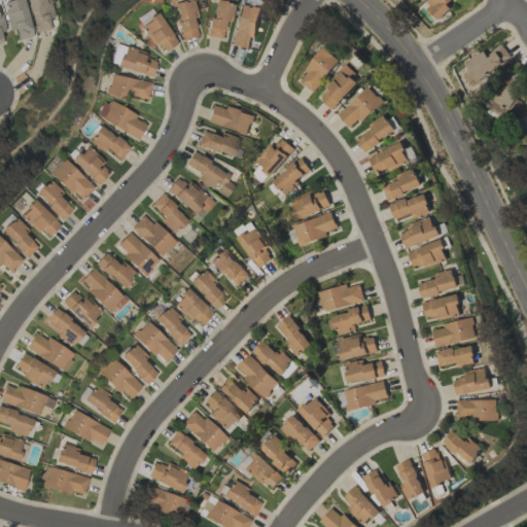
[(8,31),(14,29),(18,40),(33,36),(23,0),(6,0),(1,2),(8,31)]
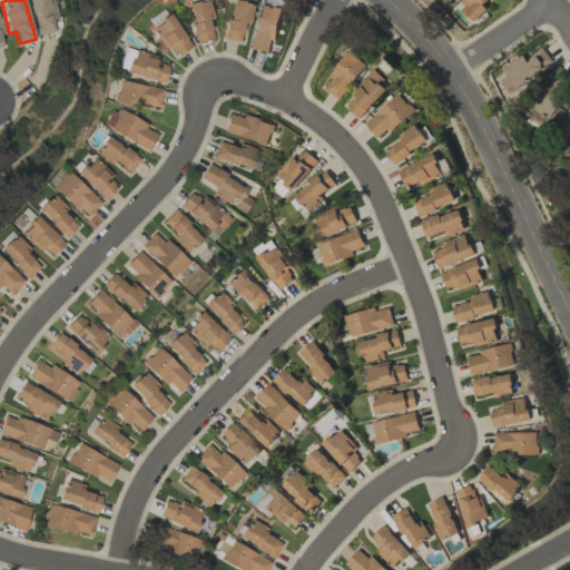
[(57,19),(51,0),(28,0),(38,36),(56,31),(52,20),(57,19)]
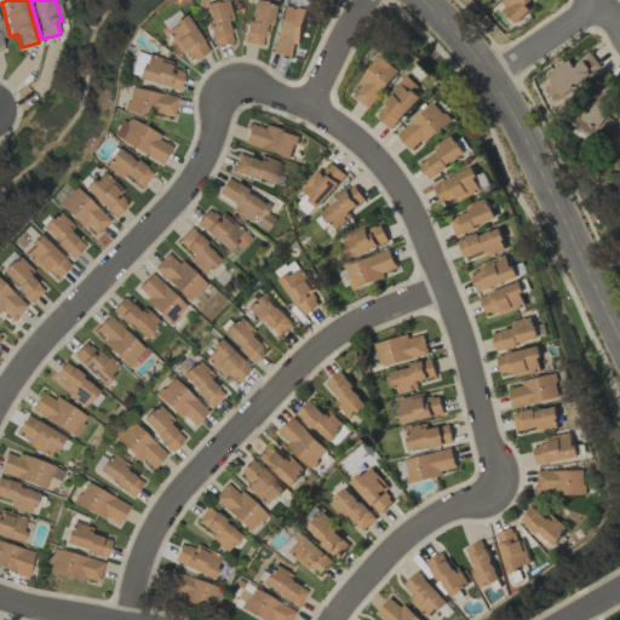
[(200,0),(213,47),(231,42),(227,22),(231,21),(225,0),(200,0)]
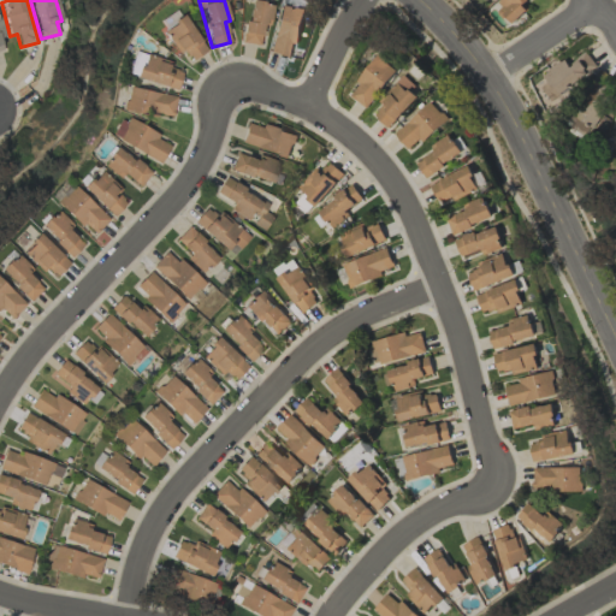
[(242,42),(259,46),(262,25),(268,27),(272,5),(249,0),(242,42)]
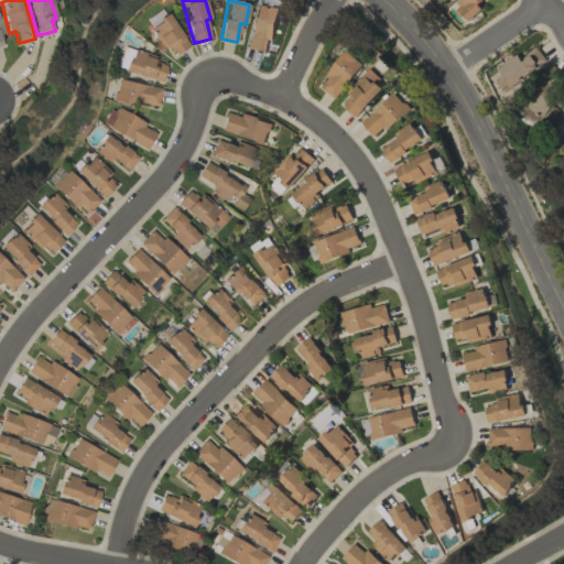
[(483,8),(479,4),(483,0),(459,0),(454,8),(469,22),(483,8)]
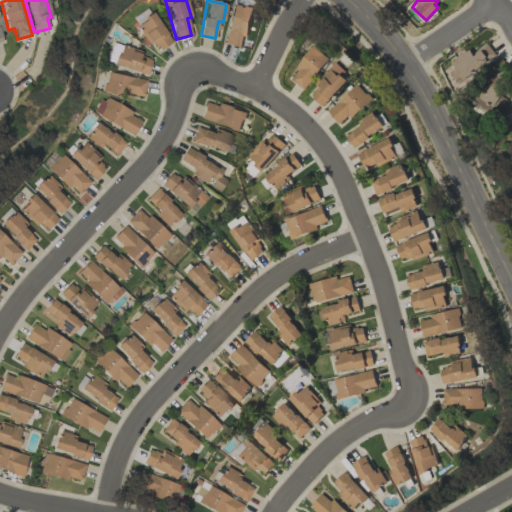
[(252,8),(232,4),(224,44),(240,47),(243,35),(247,36),(252,8)]
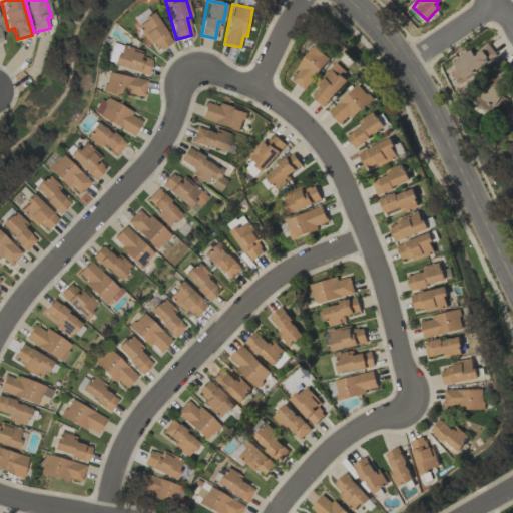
[(135,25),(149,44),(153,41),(160,51),(172,42),(152,13),(135,25)]
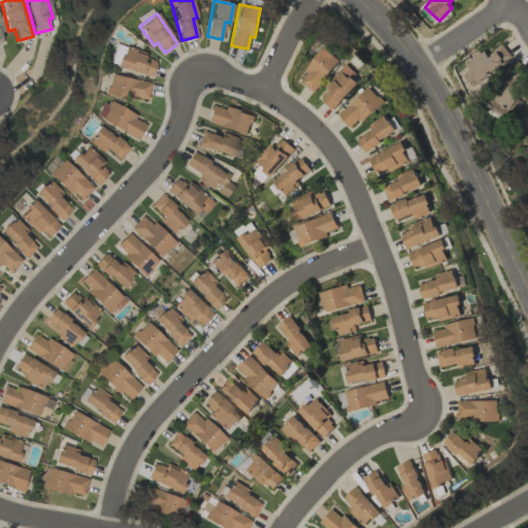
[(488,56),(483,50),(465,64),(471,71),(471,72),(481,83),(510,55),(500,43),(488,56)]
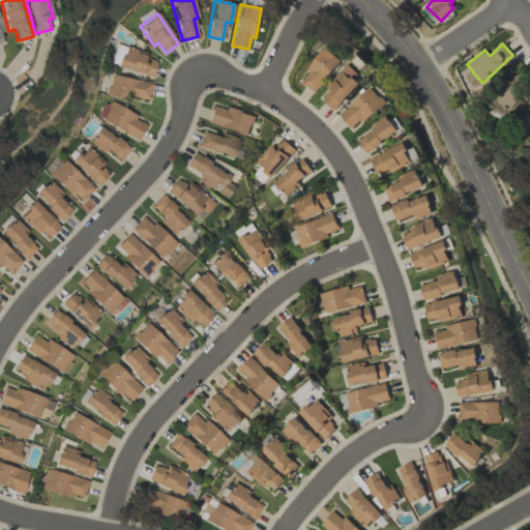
[(118,67),(152,78),(157,62),(147,59),(148,54),(124,47),(118,67)]
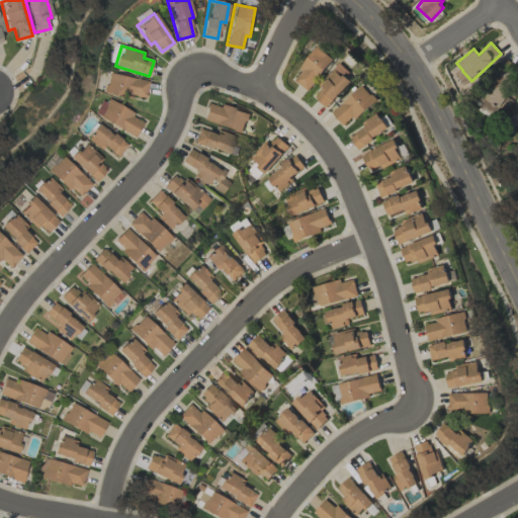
[(308,90),(333,58),(318,47),(292,78),(308,90)]
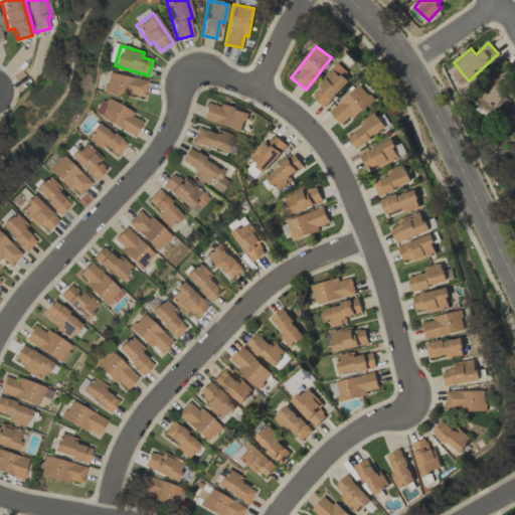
[(514,64),(496,58),(480,109),(490,112),(493,105),(501,107),(514,64)]
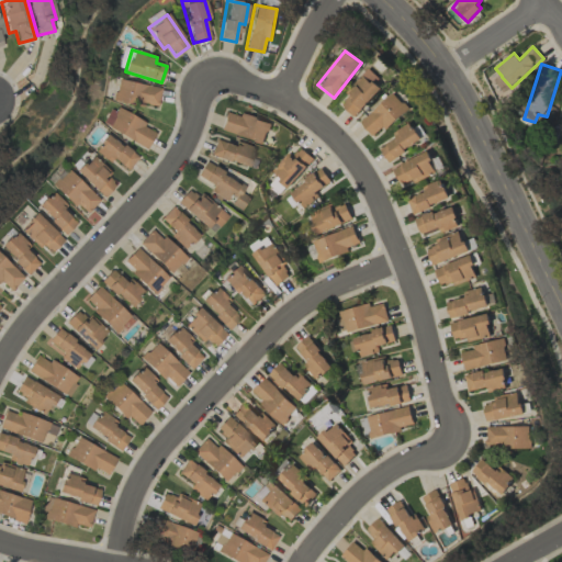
[(381,89),(374,81),(378,78),(370,68),(345,92),(348,96),(340,103),(352,116),(381,89)]
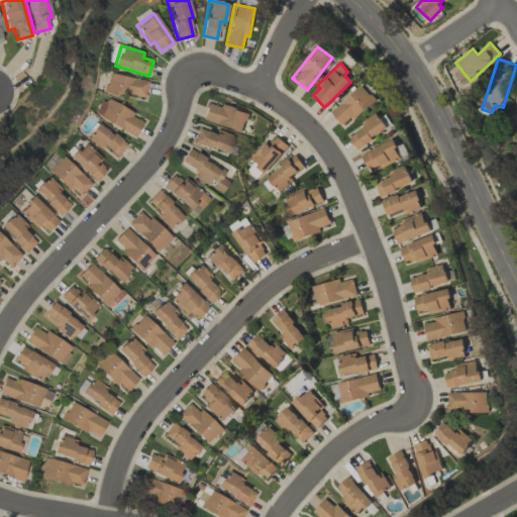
[(147,81),(107,74),(104,92),(144,99),(147,81)]
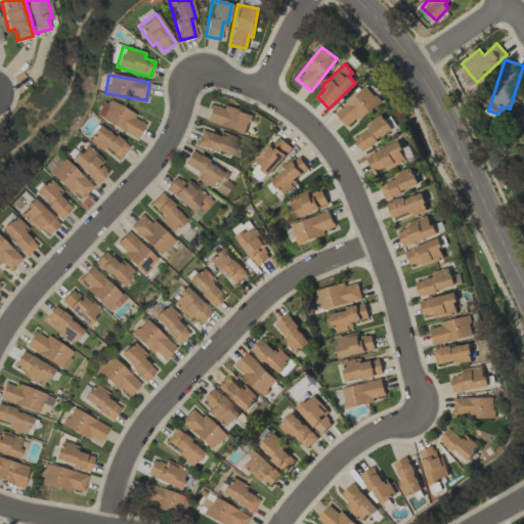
[(336,114),(349,128),(380,100),(365,85),(336,114)]
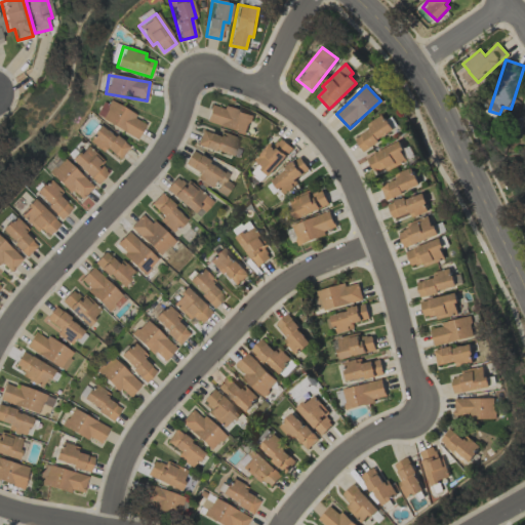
[(146,121),(103,99),(94,116),(137,138),(146,121)]
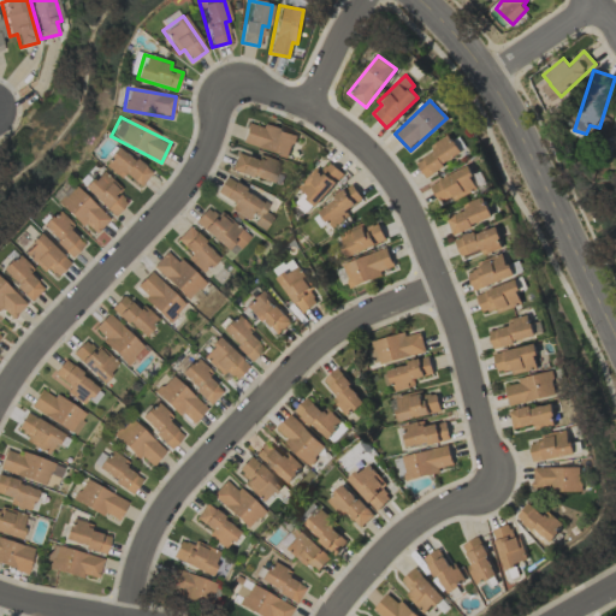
[(241,143),(288,158),(295,134),(261,124),(261,128),(247,123),(241,143)]
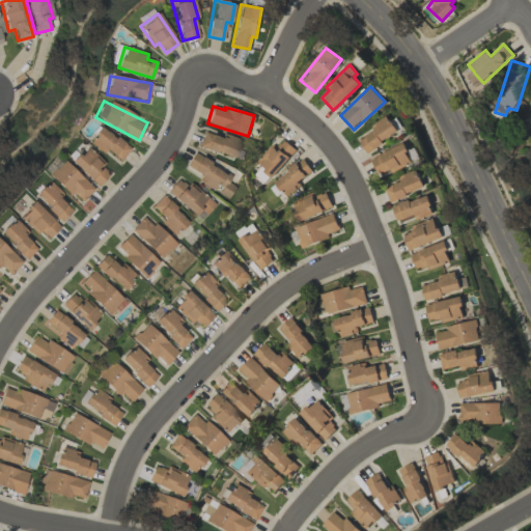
[(366,152),(397,132),(386,115),(370,126),(373,130),(358,140),(366,152)]
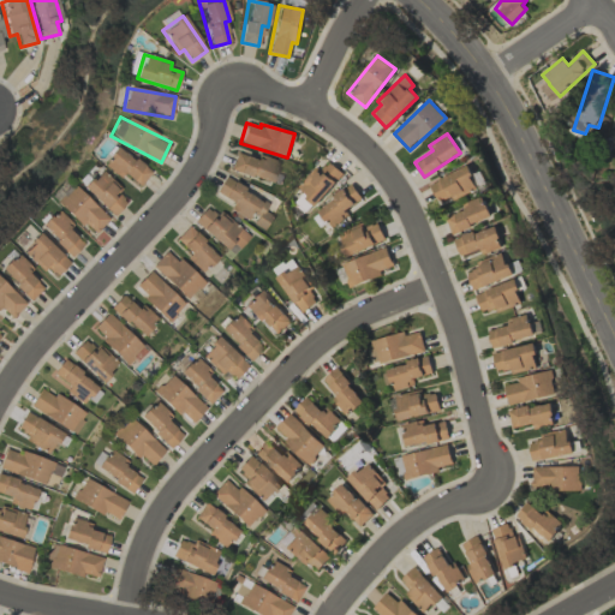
[(150,173),(117,147),(102,165),(120,179),(124,174),(139,186),(150,173)]
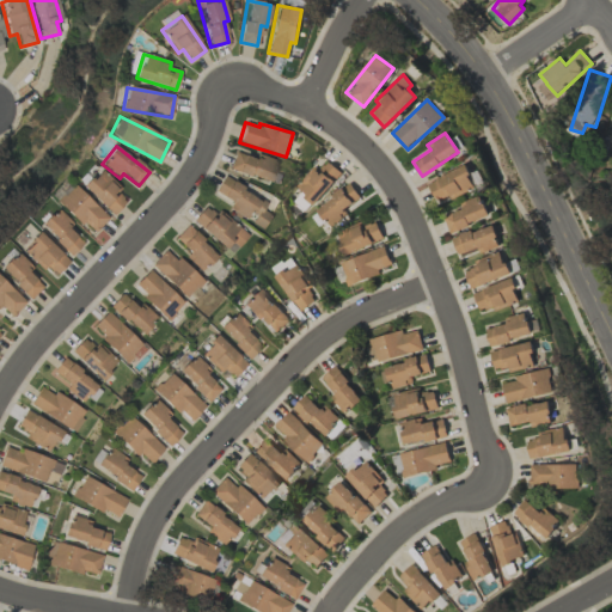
[(270,183),(277,160),(257,154),(256,159),(234,152),(230,170),(270,183)]
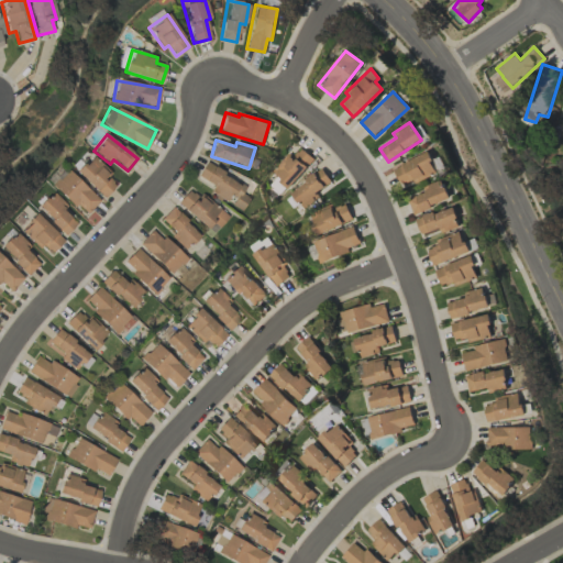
[(435,170),(427,152),(393,168),(401,187),(435,170)]
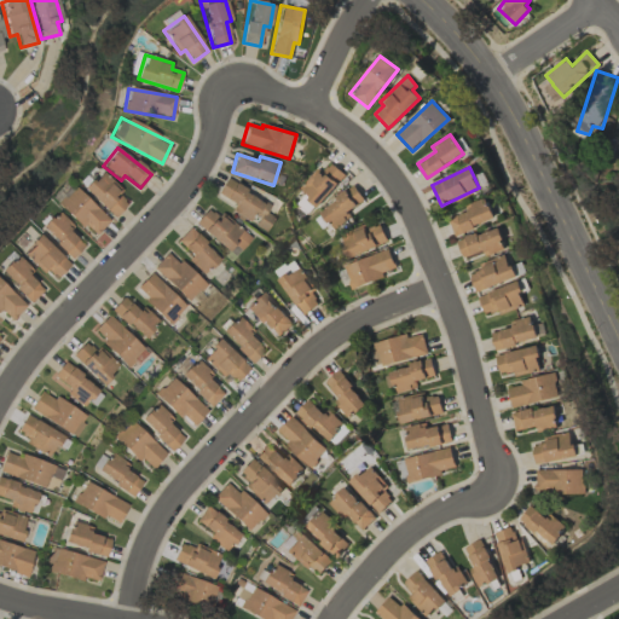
[(84,189),(114,218),(129,202),(99,172),(84,189)]
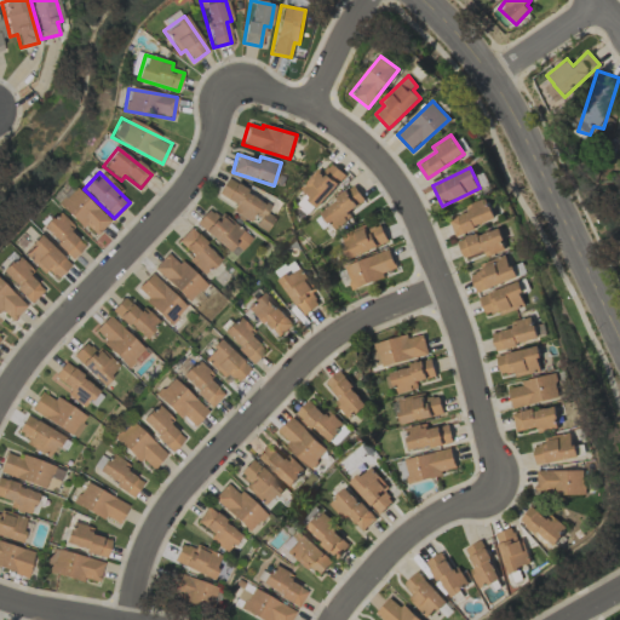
[(274,218),(267,213),(270,206),(227,179),(217,194),(235,205),(231,211),(267,231),(274,218)]
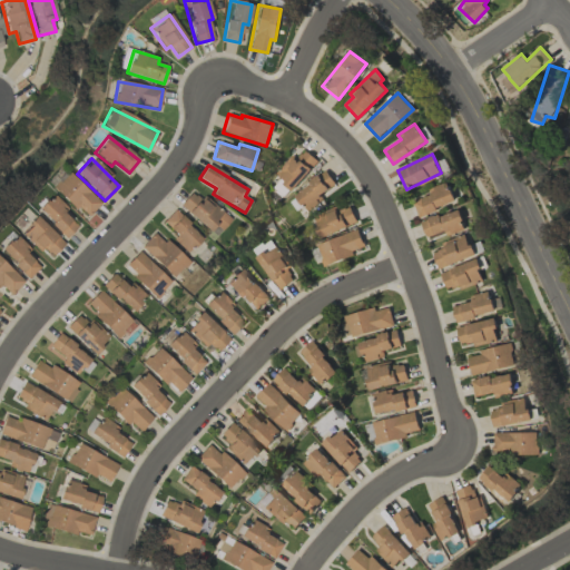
[(100,203),(68,172),(53,187),(86,218),(100,203)]
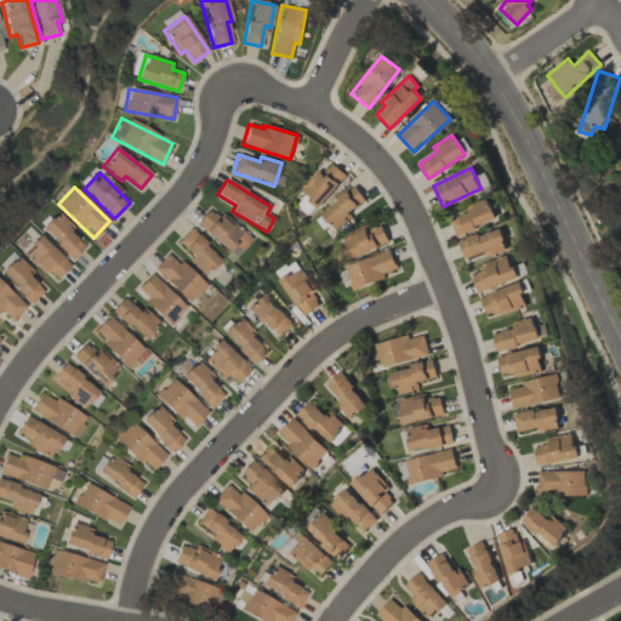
[(320,208),(331,231),(351,220),(347,211),(364,203),(357,188),(320,208)]
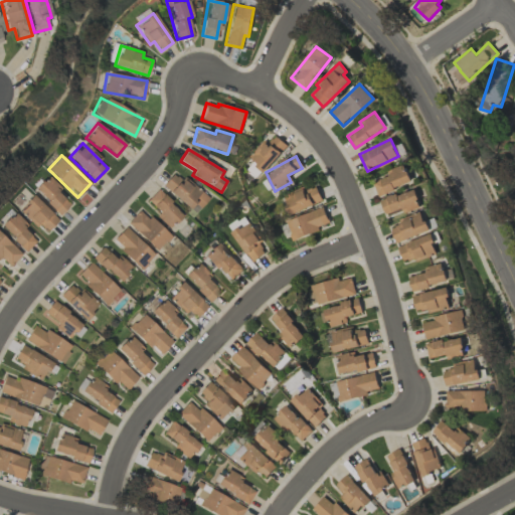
[(378,196),(411,182),(403,163),(386,171),(388,175),(372,182),(378,196)]
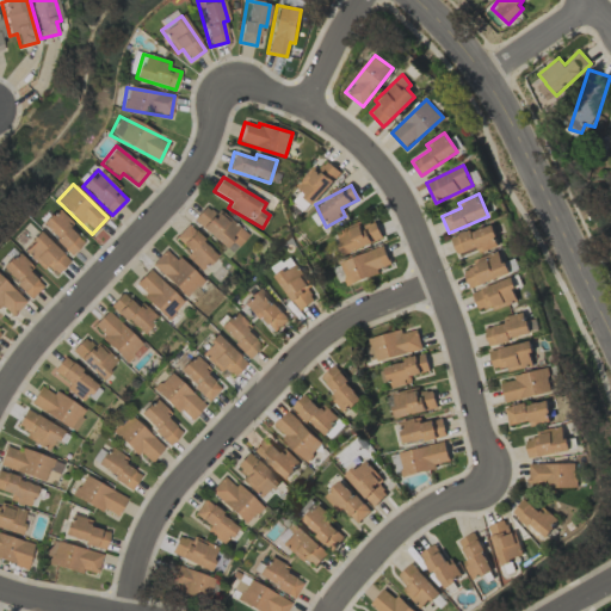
[(192,220),(230,254),(246,238),(208,203),(192,220)]
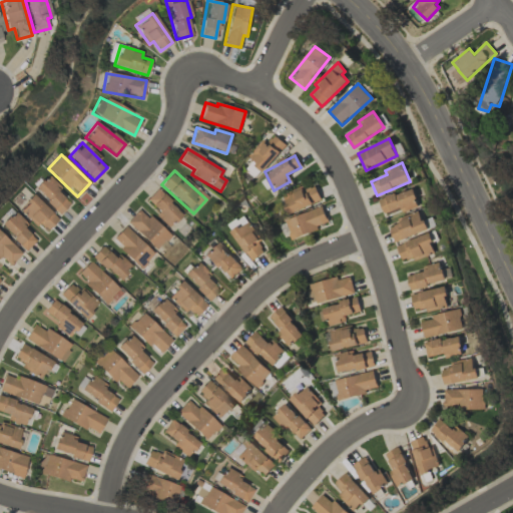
[(33,189),(59,214),(69,203),(57,191),(60,188),(46,174),(33,189)]
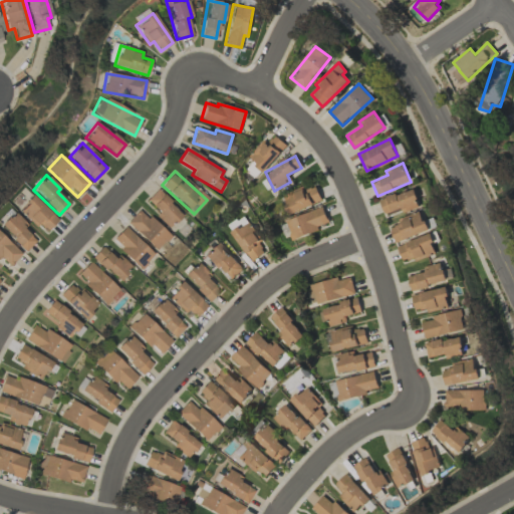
[(283,194),(291,213),(321,201),(315,185),(303,190),(302,187),(283,194)]
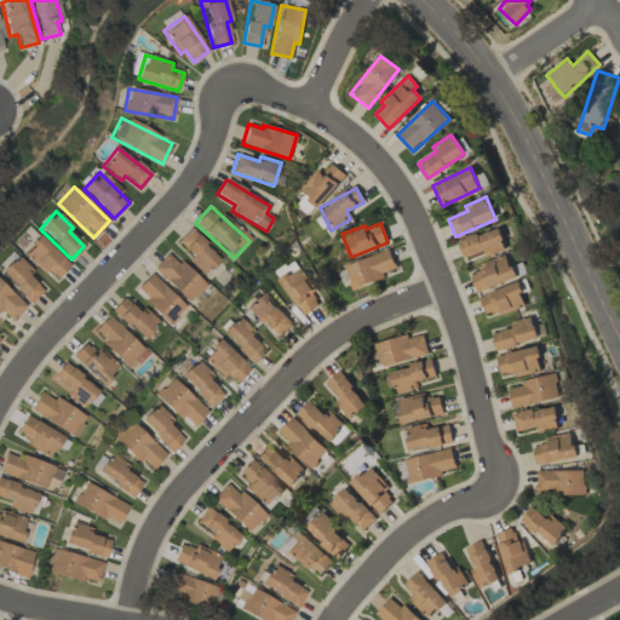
[(486,256),(505,250),(499,228),(458,240),(463,258),(484,251),(486,256)]
